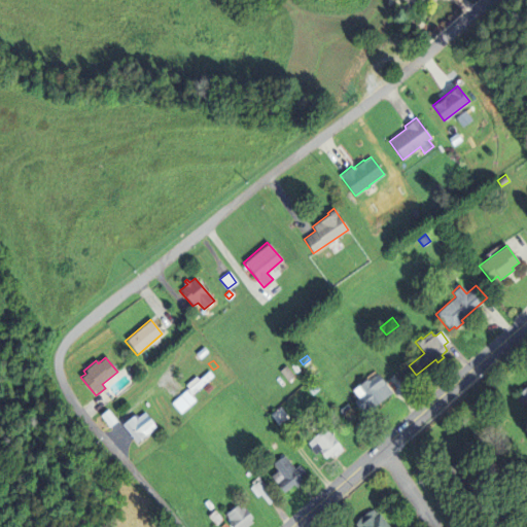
[(292,361),(296,366),(293,370),(288,364),(292,361)]
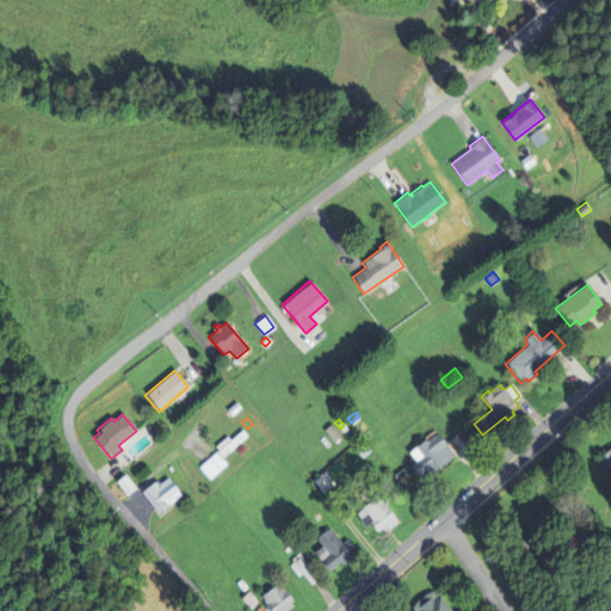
[(331,424),(340,436),(333,442),(323,430),(331,424)]
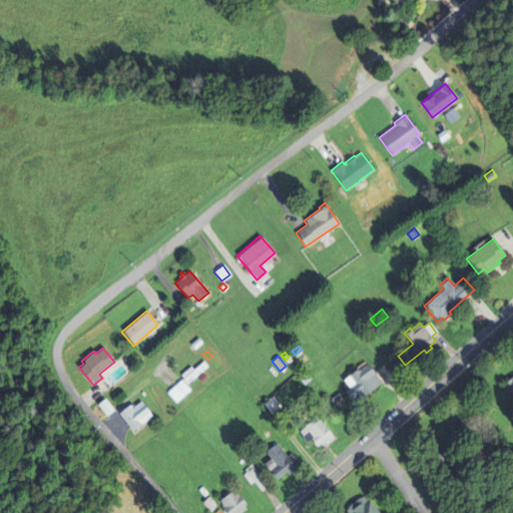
[(166,392),(183,378),(180,375),(189,367),(192,370),(202,361),(207,366),(185,385),(189,390),(175,402),(166,392)]
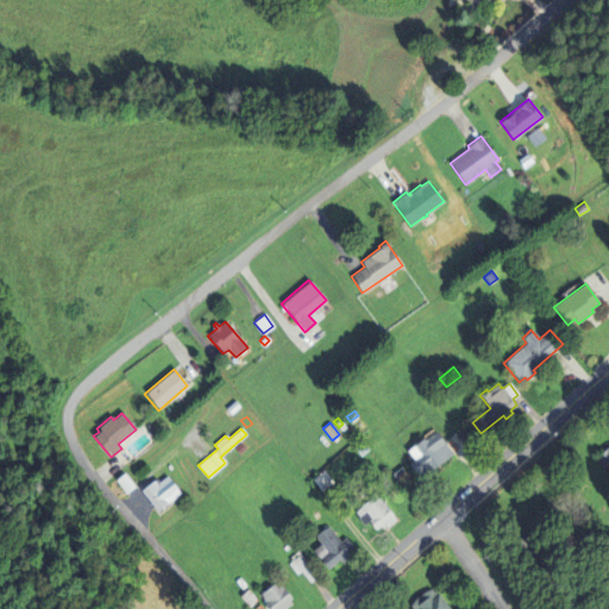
[(408,464),(413,460),(407,452),(424,438),(425,440),(435,432),(452,453),(422,477),(419,472),(416,475),(408,464)]
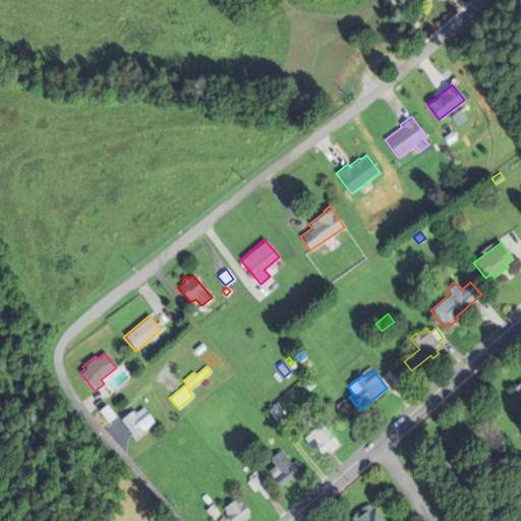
[(200,384),(207,379),(211,383),(205,389),(200,384)]
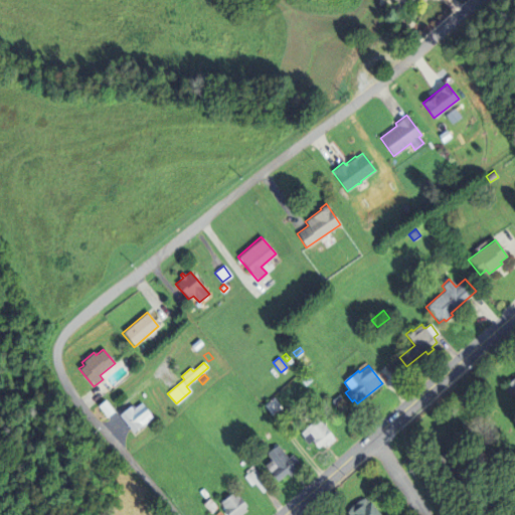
[(300,379),(307,374),(312,379),(305,385),(300,379)]
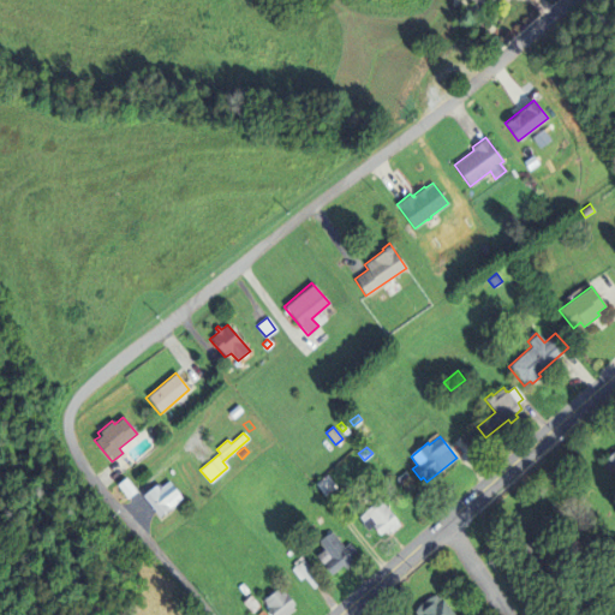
[(614,476),(602,461),(614,449),(614,476)]
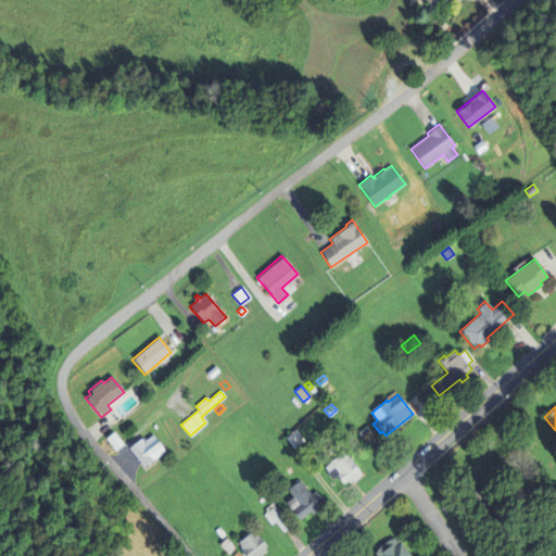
[(357,432),(366,426),(370,431),(362,438),(357,432)]
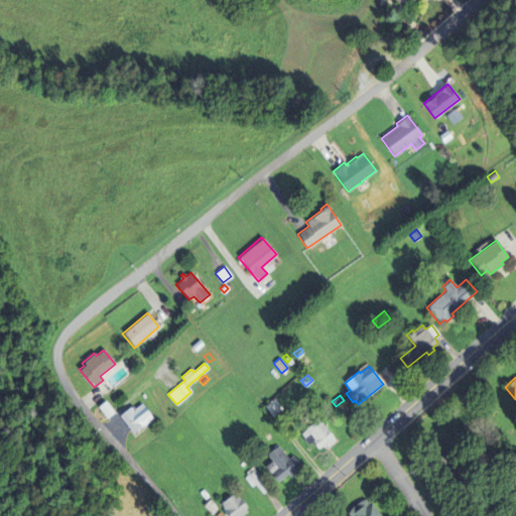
[(264,405),(274,398),(281,408),(271,415),(264,405)]
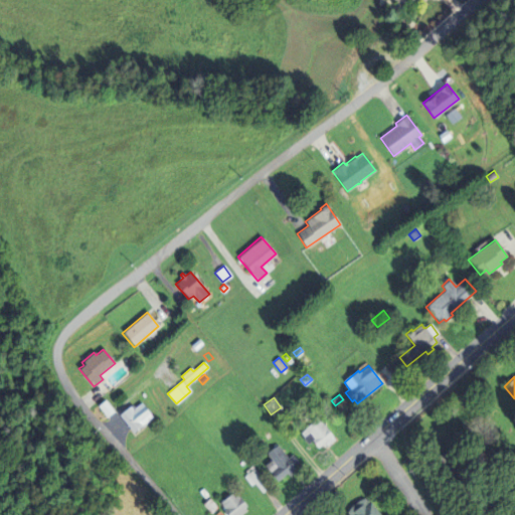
[(106,417),(97,405),(105,400),(114,411),(106,417)]
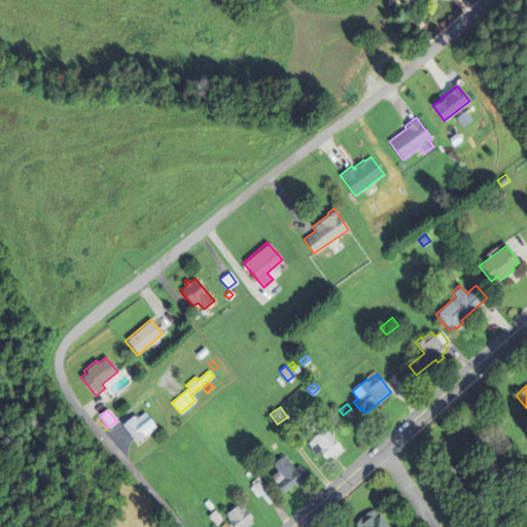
[(120,425),(132,415),(136,419),(144,412),(155,425),(135,443),(120,425)]
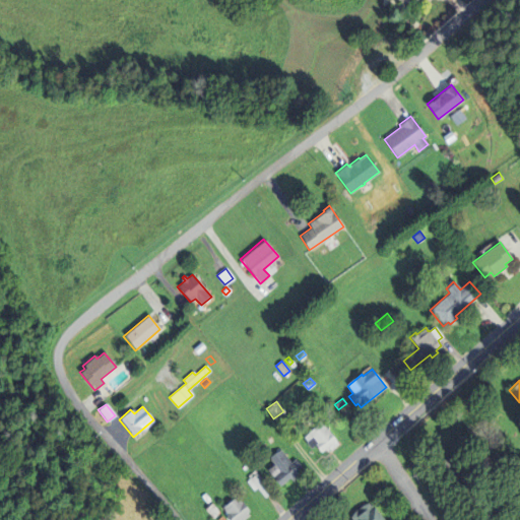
[(303,437),(311,431),(306,424),(317,415),(338,444),(330,450),(329,448),(326,451),(325,449),(320,453),(314,446),(310,449),(305,443),(306,442),(303,437)]
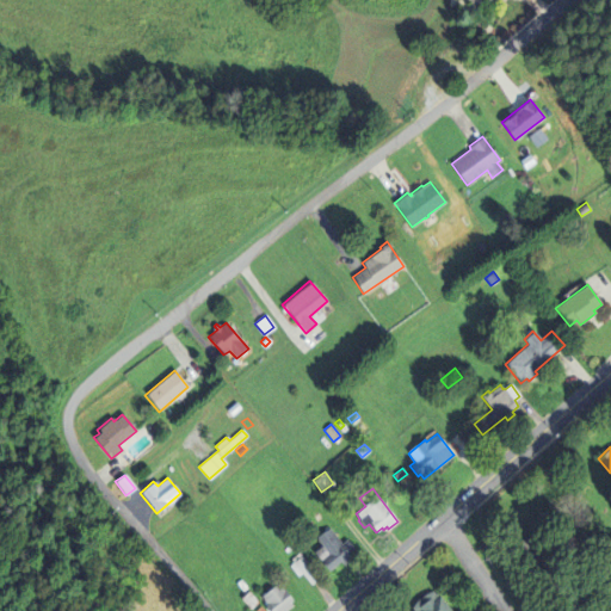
[(340,561),(328,572),(313,553),(321,547),(315,539),(328,529),(341,544),(346,539),(355,550),(349,555),(351,559),(344,565),(340,561)]
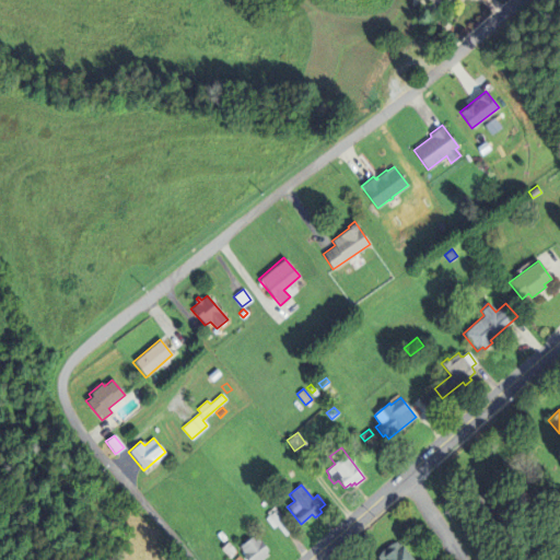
[(273,506),(293,531),(284,536),(276,525),(272,528),(265,518),(268,515),(266,513),(273,506)]
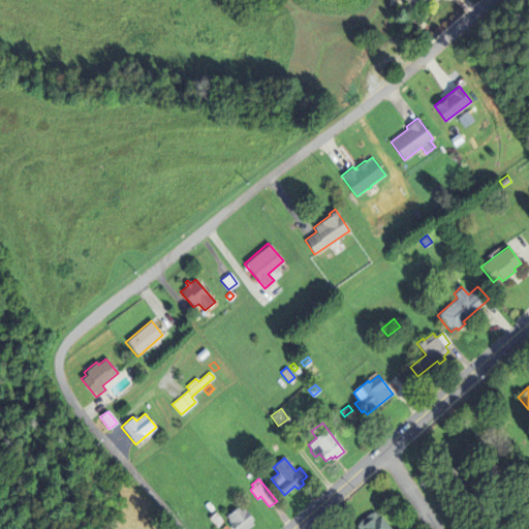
[(209,501),(214,509),(210,511),(205,504),(209,501)]
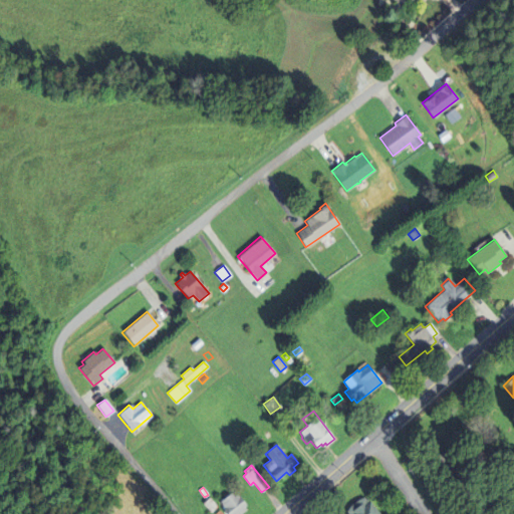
[(224,513),(222,510),(224,509),(218,502),(235,490),(246,505),(244,507),(245,510),(239,513),(224,513)]
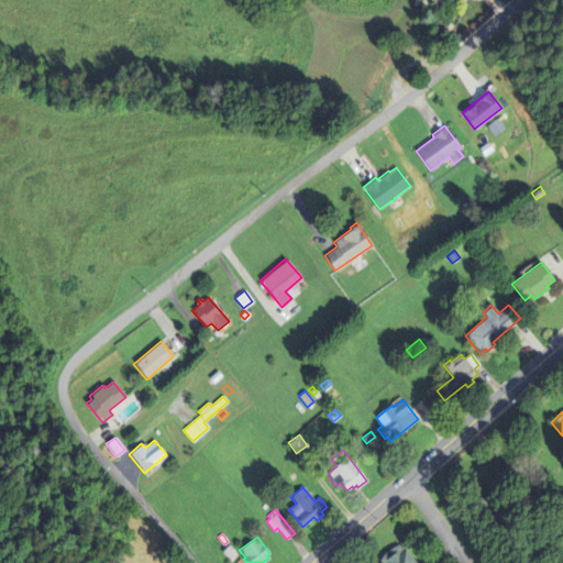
[(381,562),(378,560),(397,544),(400,548),(401,548),(404,550),(405,550),(415,562),(381,562)]
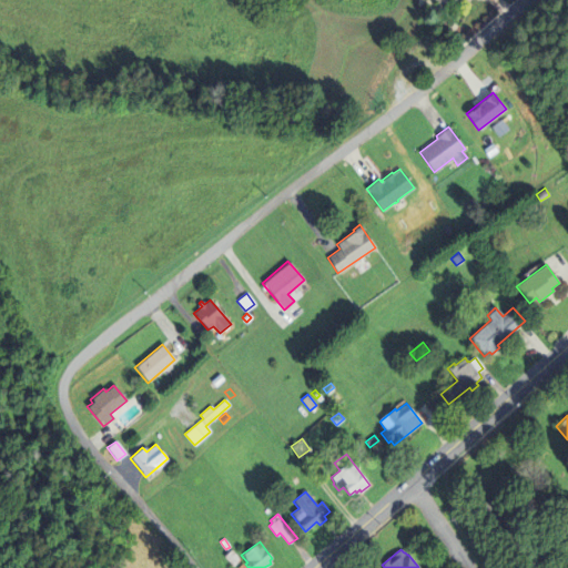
[(231,550),(240,560),(232,567),(223,556),(231,550)]
